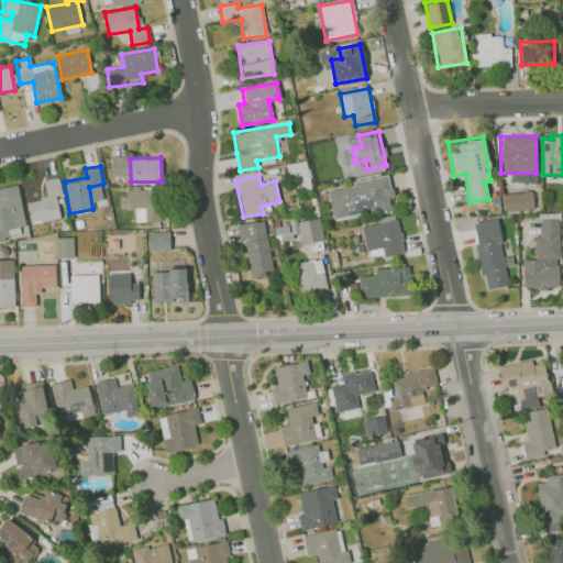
[(332,218),(389,208),(388,197),(393,197),(389,176),(327,187),(332,218)]
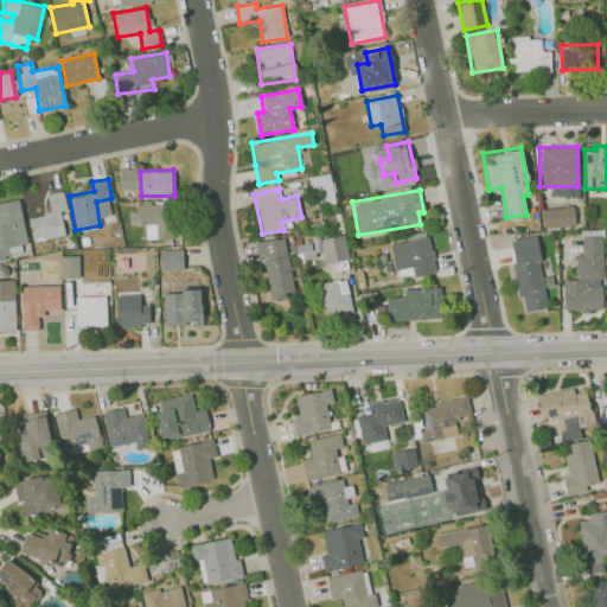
[(65,235),(59,210),(65,209),(62,191),(46,193),(50,212),(27,217),(32,241),(65,235)]
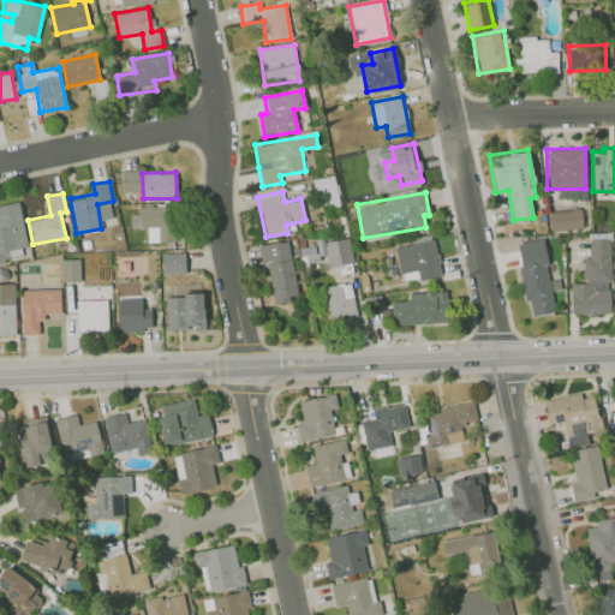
[(0,204),(0,257),(28,254),(19,202),(0,204)]
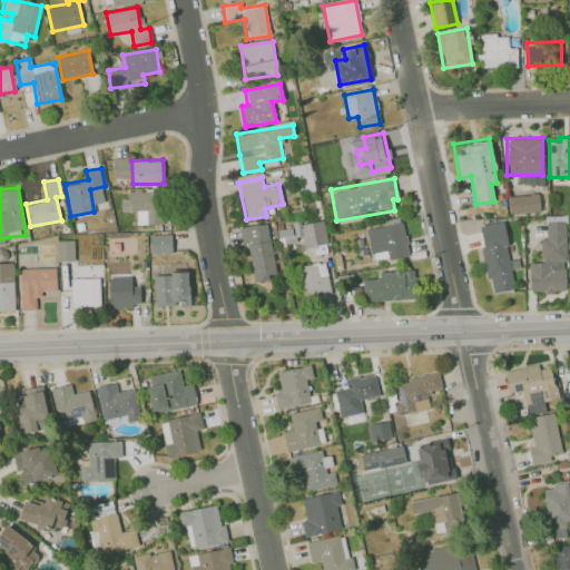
[(136,224),(164,223),(163,190),(128,192),(129,210),(136,210),(136,224)]
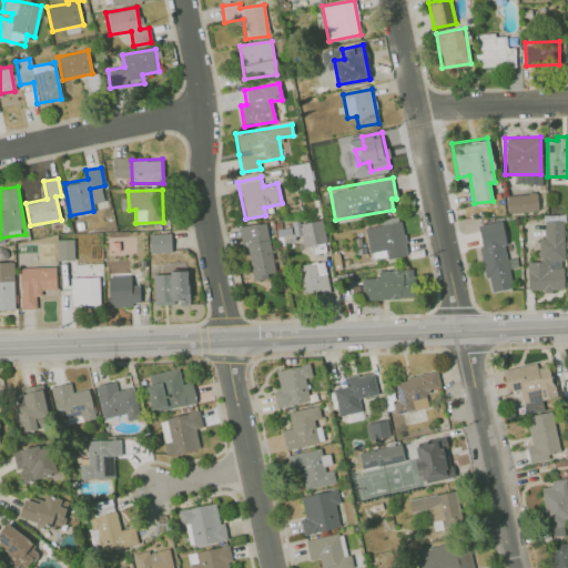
[(537,211),(537,193),(506,194),(507,212),(537,211)]
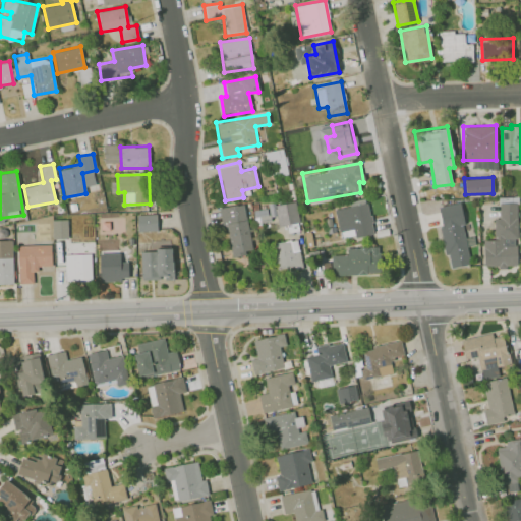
[(373,233),(366,200),(334,207),(340,237),(353,234),(354,237),(373,233)]
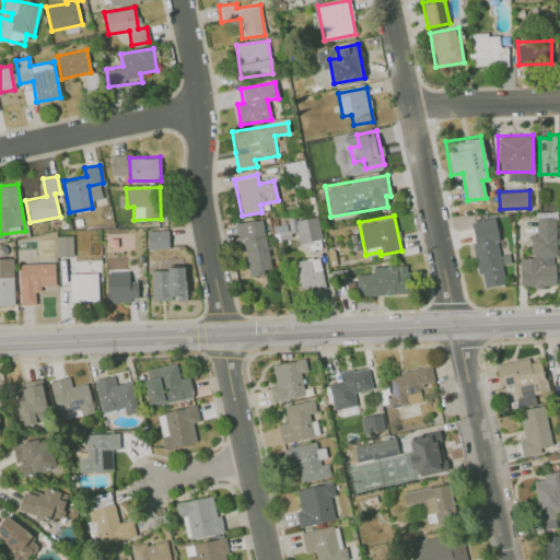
[(322,240),(318,217),(295,220),(299,243),(322,240)]
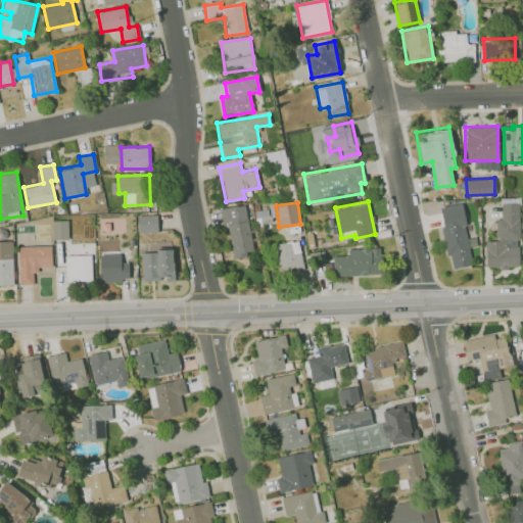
[(452,268),(471,266),(462,203),(439,206),(445,255),(449,254),(452,268)]
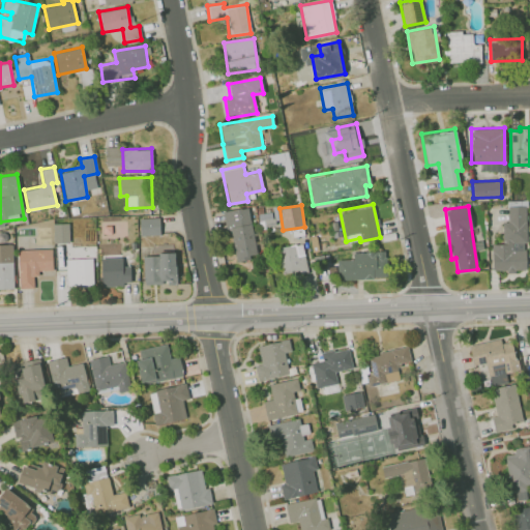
[(492,270),(526,270),(525,206),(507,206),(508,222),(502,222),(502,243),(491,243),(492,270)]
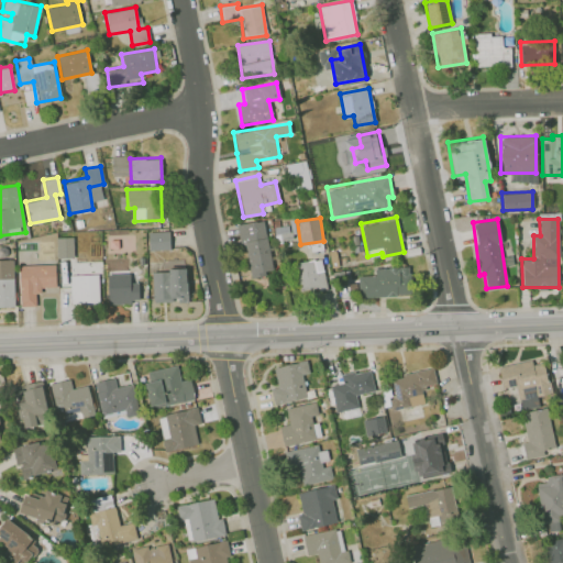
[(241,222),(246,276),(271,273),(265,220),(241,222)]
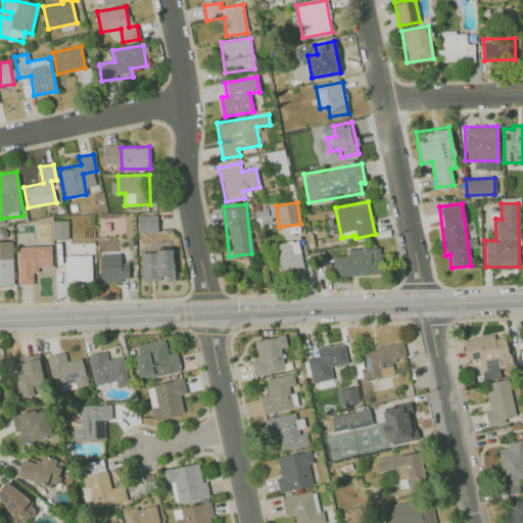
[(137,215),(137,232),(157,231),(156,214),(137,215)]
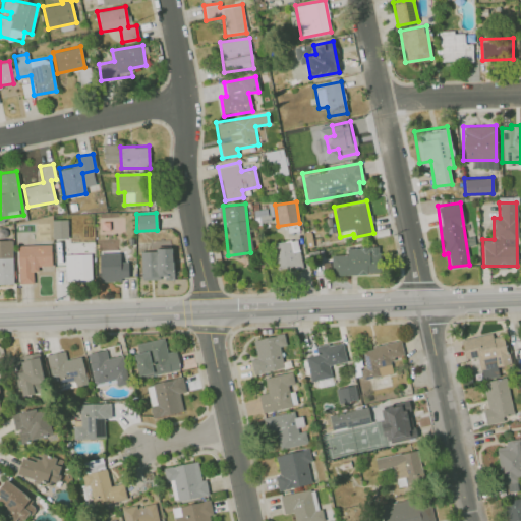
[(52,238),(67,238),(67,219),(52,220),(52,238)]
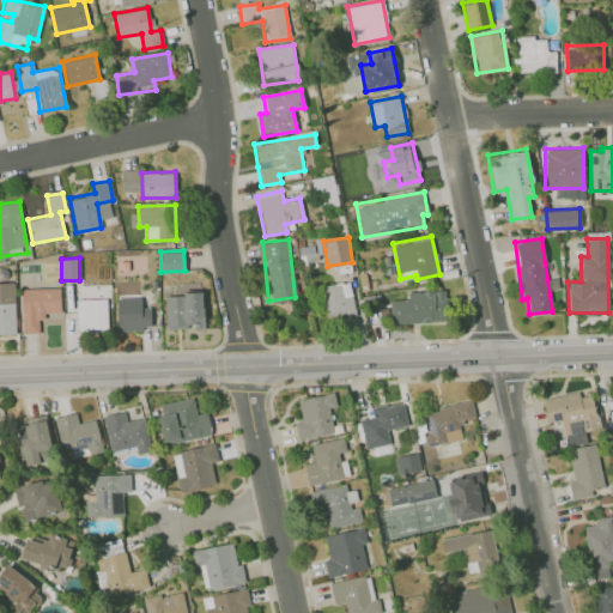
[(0,333),(16,333),(13,281),(0,281),(0,333)]
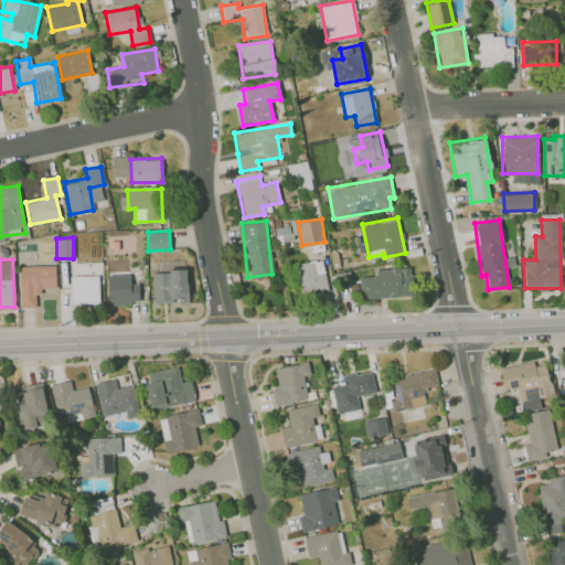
[(298,263),(299,291),(326,289),(323,260),(298,263)]
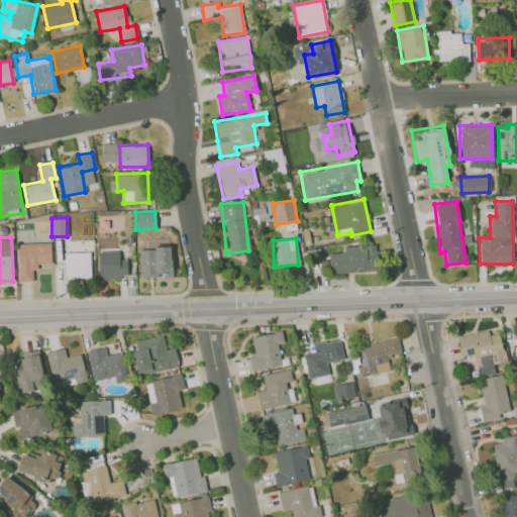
[(18,281),(34,281),(33,264),(50,263),(49,242),(16,244),(18,281)]
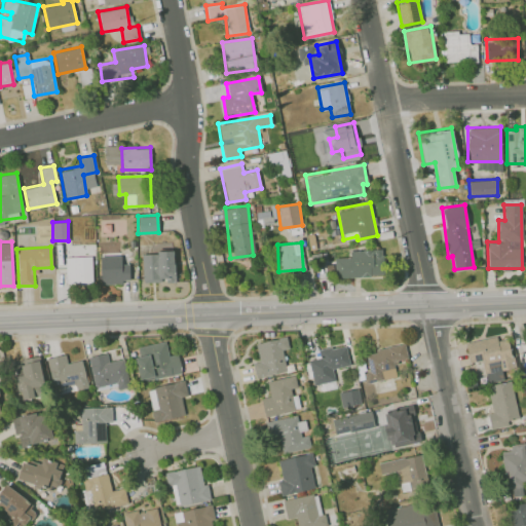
[(334,257),(335,277),(383,275),(382,249),(349,250),(350,257),(334,257)]
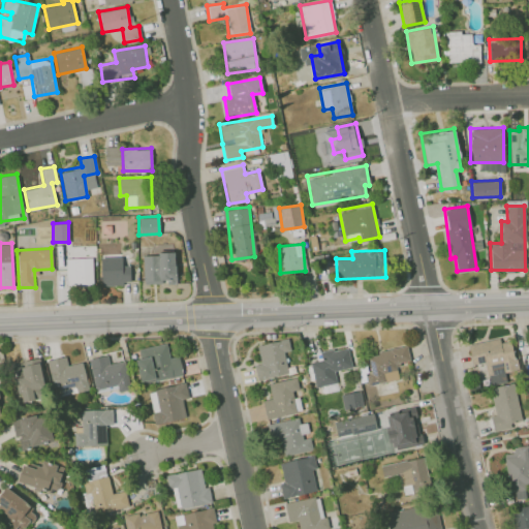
[(143,283),(176,282),(175,252),(142,253),(143,283)]
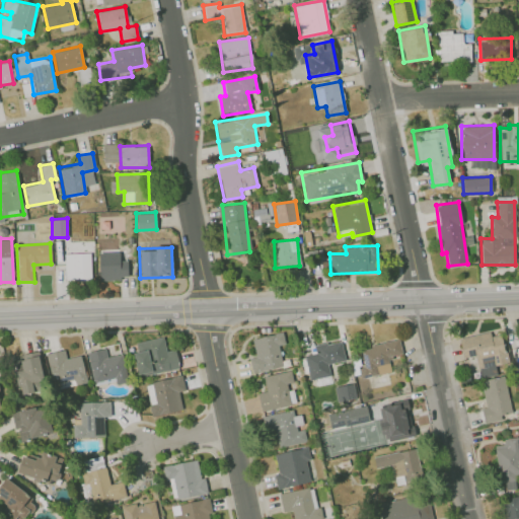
[(127,260),(120,260),(120,251),(98,252),(98,279),(128,279),(127,260)]
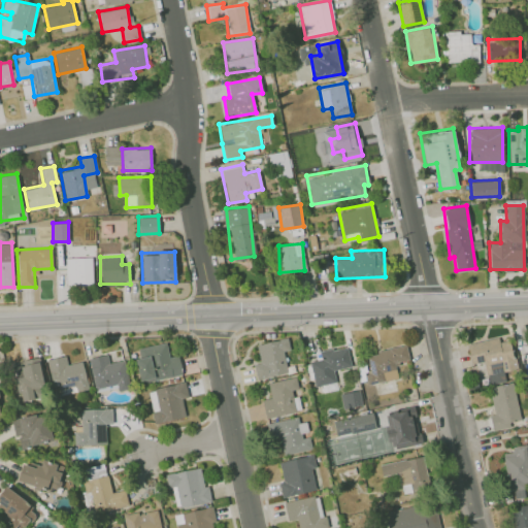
[(93,284),(92,257),(65,258),(66,285),(93,284)]
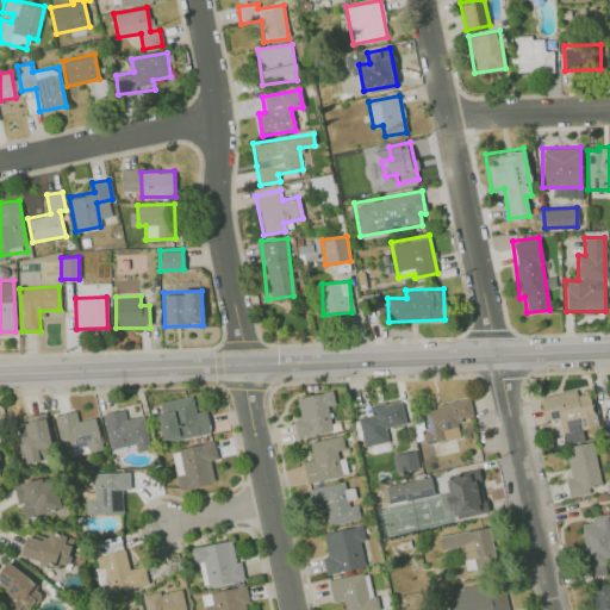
[(332,430),(327,405),(335,404),(331,390),(296,398),(300,418),(292,419),(297,439),(332,430)]
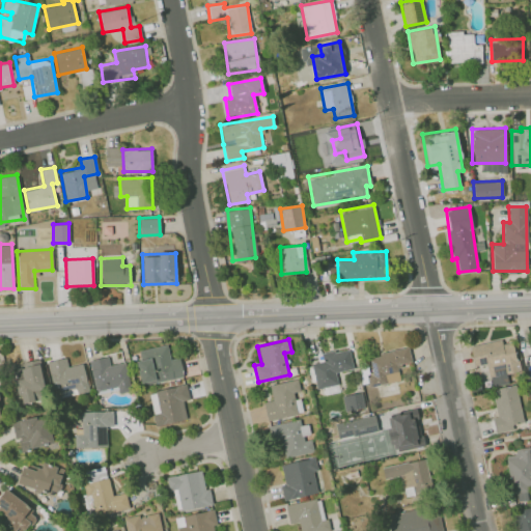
[(522,372),(508,375),(510,384),(493,387),(487,363),(475,365),(471,347),(500,341),(501,344),(514,341),(522,372)]
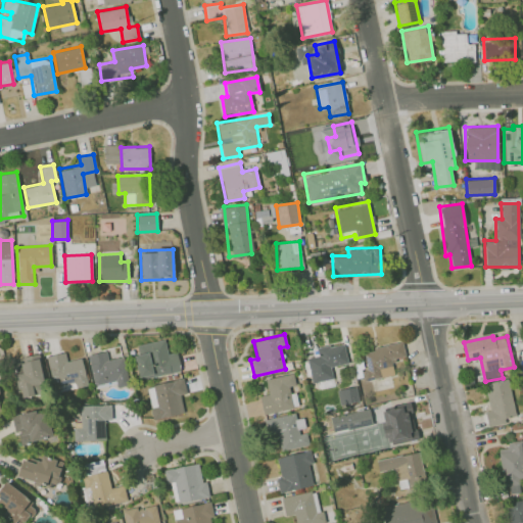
[(180,371),(177,351),(167,353),(164,340),(136,343),(137,353),(134,354),(137,377),(180,371)]
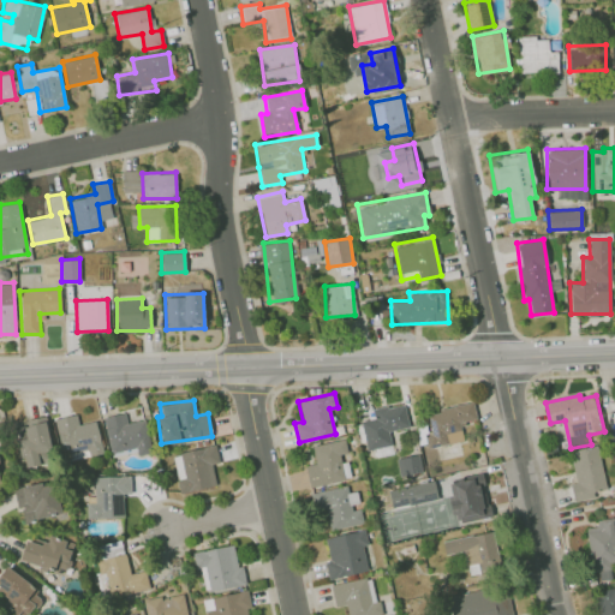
[(431,435),(425,436),(428,447),(463,440),(459,422),(476,418),(473,401),(427,411),(431,435)]
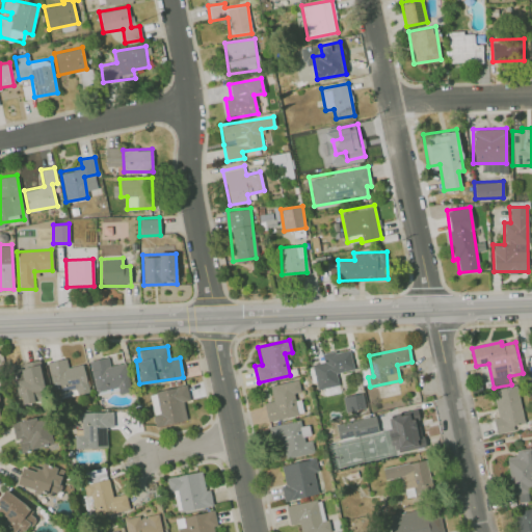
[(322,353),(323,363),(312,364),(316,389),(338,384),(336,372),(353,370),(350,349),(322,353)]
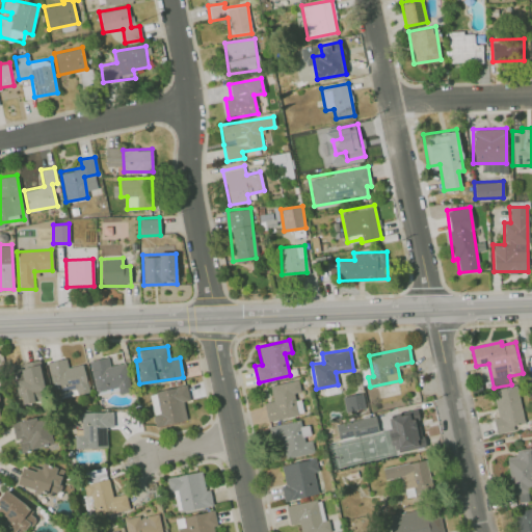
[(88,362),(95,390),(114,384),(116,394),(131,390),(125,362),(109,366),(107,356),(88,362)]
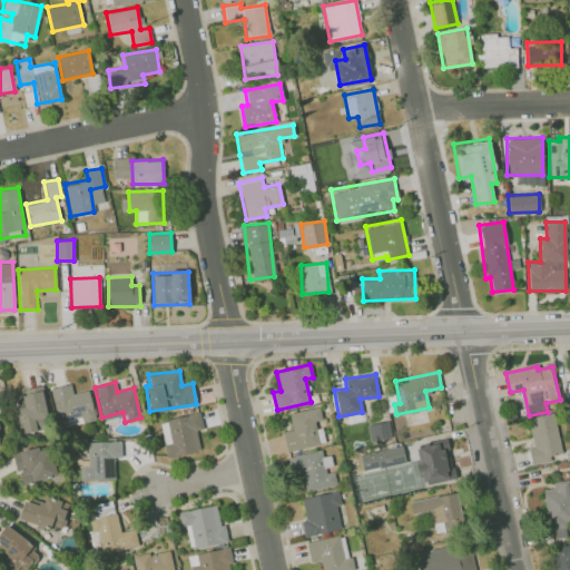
[(94,421),(89,390),(71,392),(70,383),(51,386),(58,425),(94,421)]
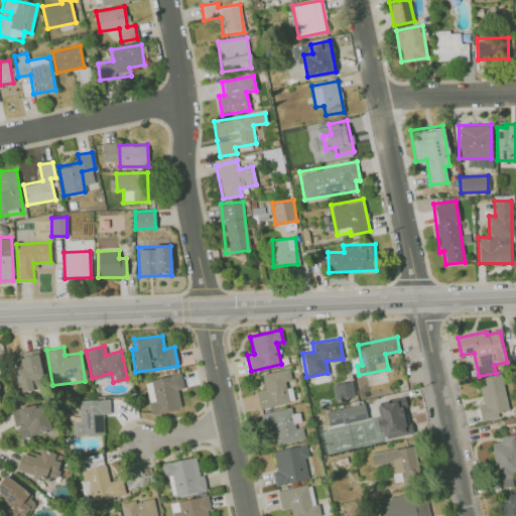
[(43,377),(37,349),(12,354),(20,392),(33,390),(31,380),(43,377)]
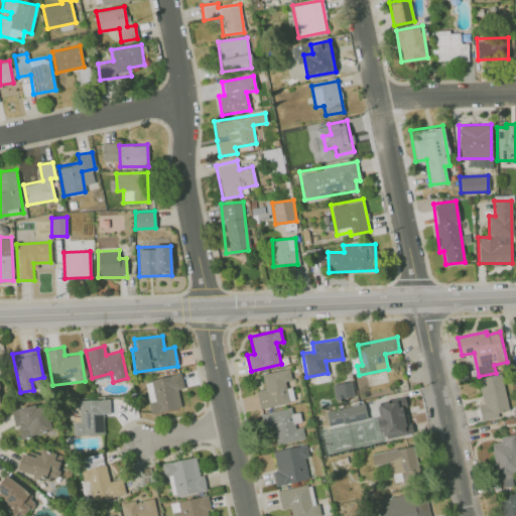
[(259,409),(289,402),(284,381),(291,380),(288,368),(261,374),(264,389),(255,391),(259,409)]
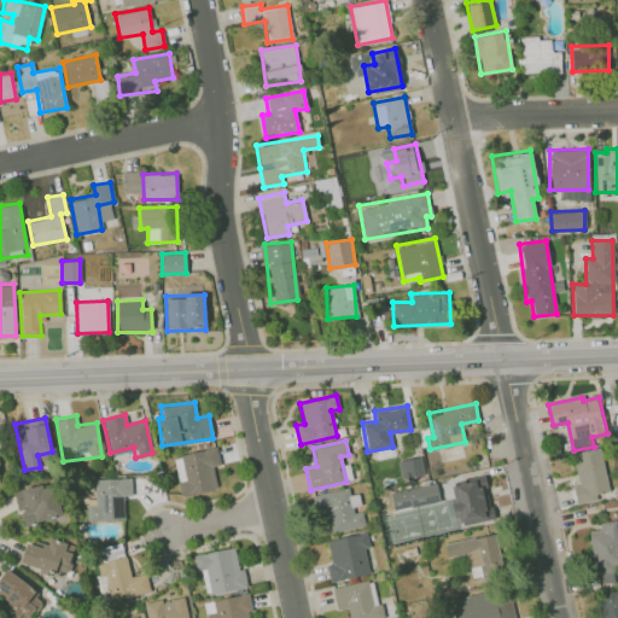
[(558,444),(560,454),(547,456),(546,447),(558,444)]
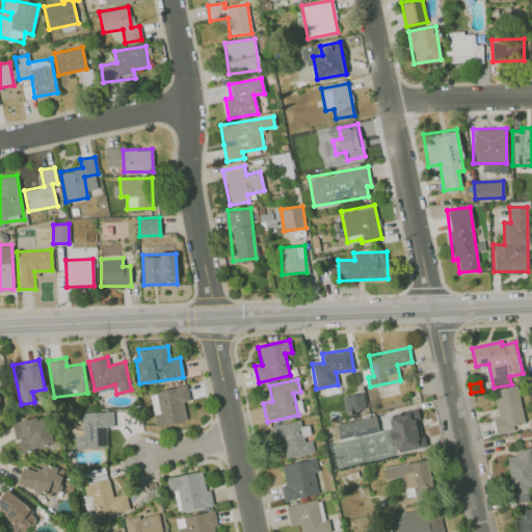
[(183,401),(189,400),(186,384),(149,392),(155,426),(186,420),(183,401)]
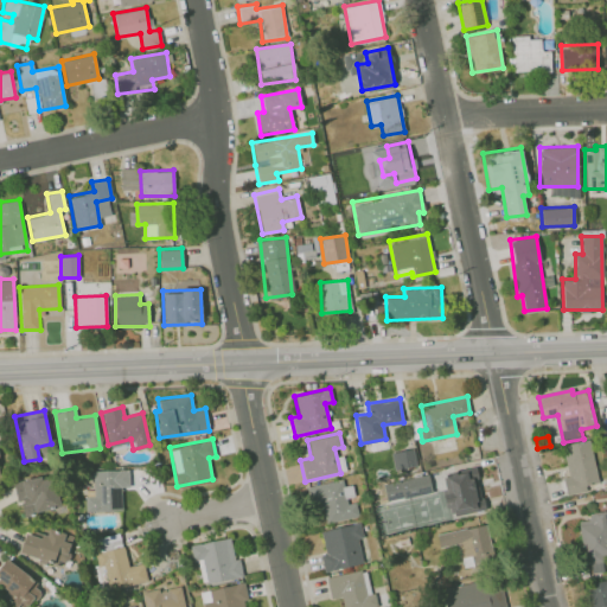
[(589,439),(562,445),(569,475),(562,477),(567,496),(587,491),(586,485),(599,481),(589,439)]
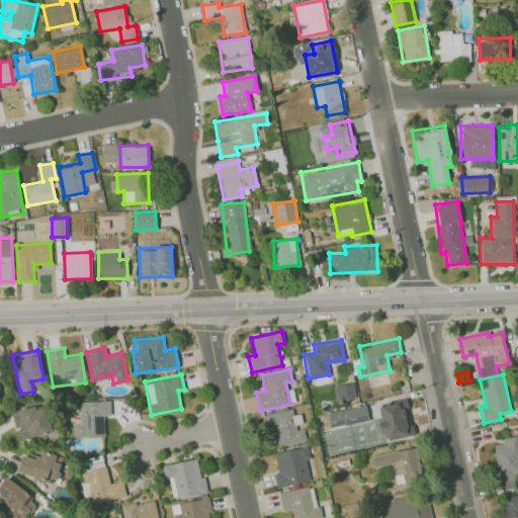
[(355,398),(352,382),(333,386),(336,402),(355,398)]
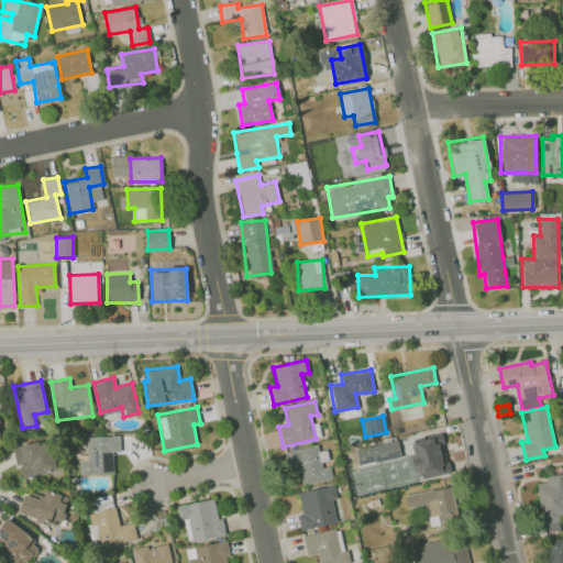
[(449,472),(441,433),(409,439),(416,477),(449,472)]
